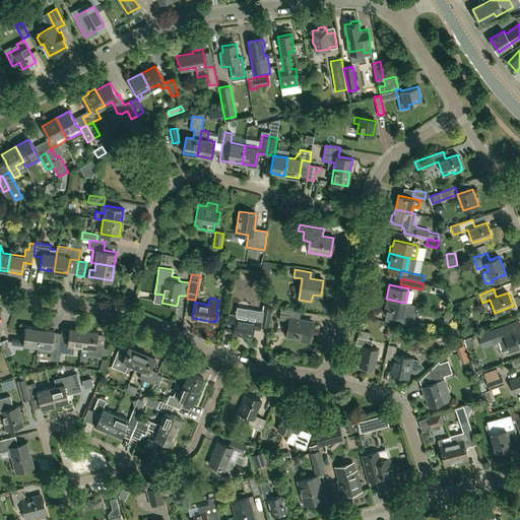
[(402,317),(405,303),(386,299),(383,313),(402,317)]
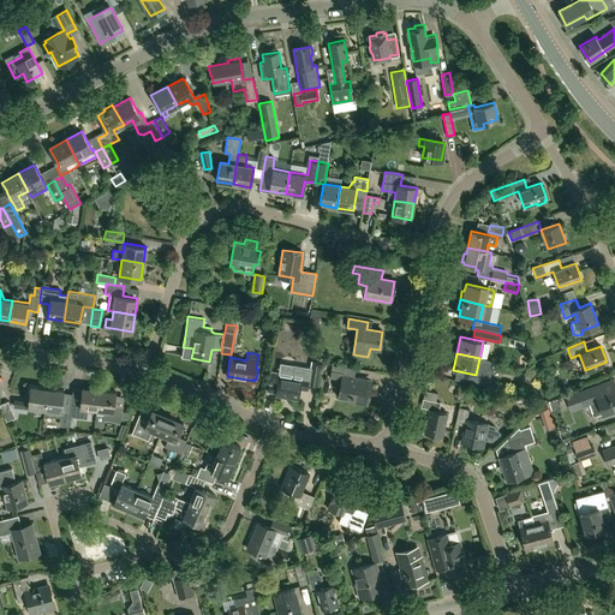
[(317,386),(322,363),(311,360),(308,384),(317,386)]
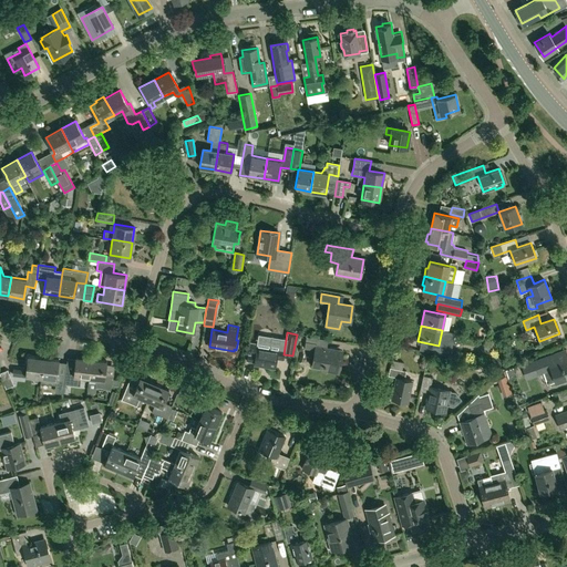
[(338,372),(341,353),(330,351),(330,349),(316,346),(317,338),(307,336),(305,348),(315,350),(311,366),(322,368),(322,370),(338,372)]
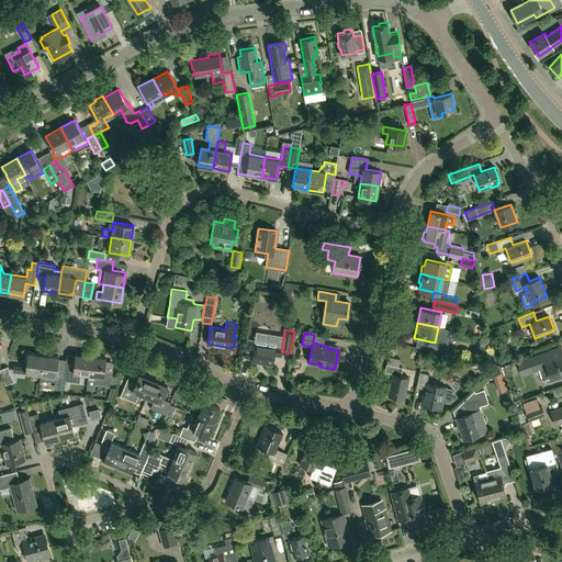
[(272,364),(276,347),(255,344),(255,340),(247,339),(245,352),(253,353),(251,360),(272,364)]
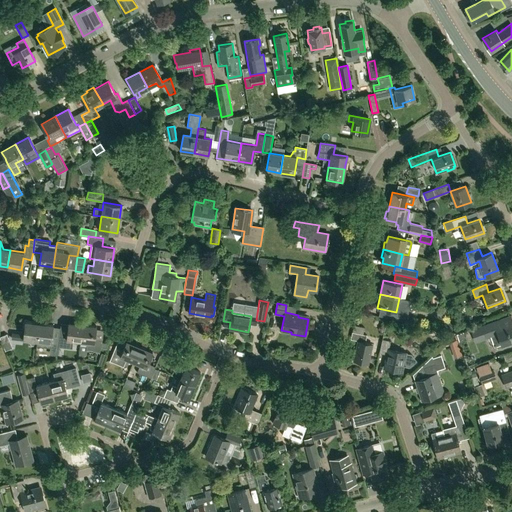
[(405,322),(407,314),(398,312),(396,320),(405,322)]
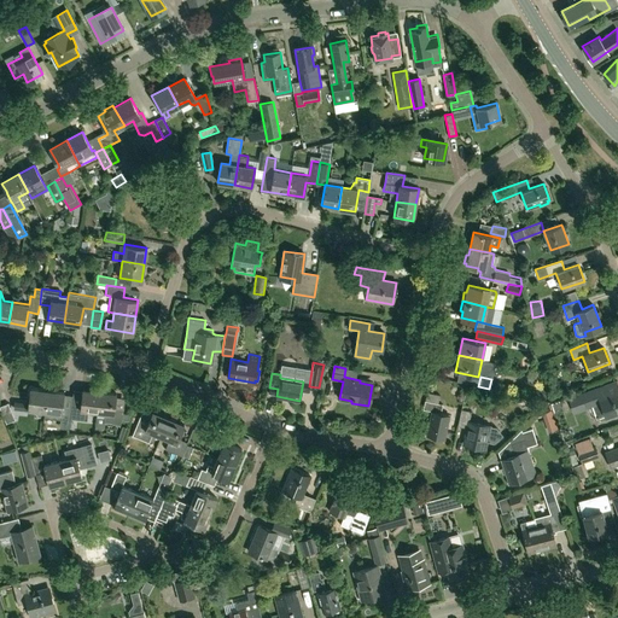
[(596,419),(614,412),(616,413),(616,414),(617,414),(617,415),(617,414),(617,390),(607,395),(604,385),(581,394),(579,392),(567,396),(573,412),(592,404),(596,419)]
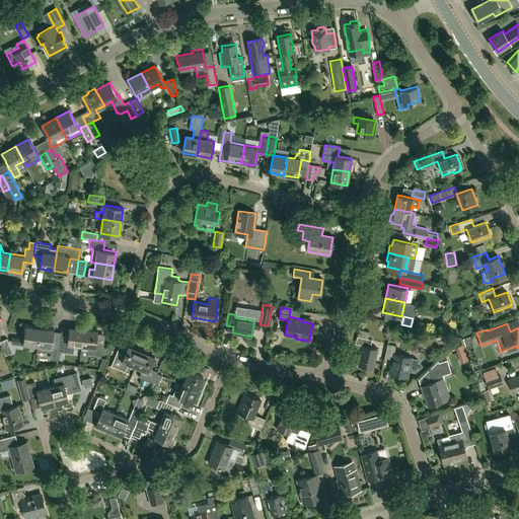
[(38,345),(39,326),(25,325),(23,344),(38,345)]
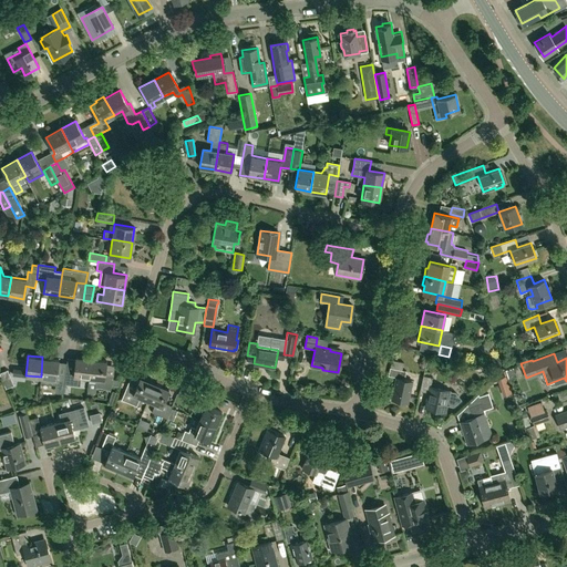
[(64,383),(65,377),(57,375),(59,359),(42,357),(41,377),(55,379),(54,392),(62,393),(63,389),(64,383)]
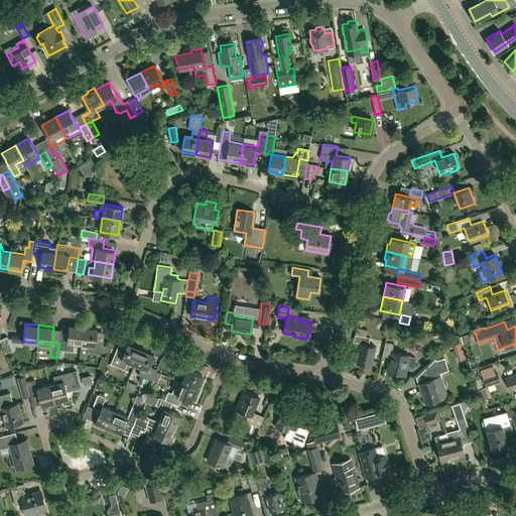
[(81,343),(83,327),(69,325),(68,337),(59,336),(59,343),(58,349),(73,351),(73,343),(81,343)]
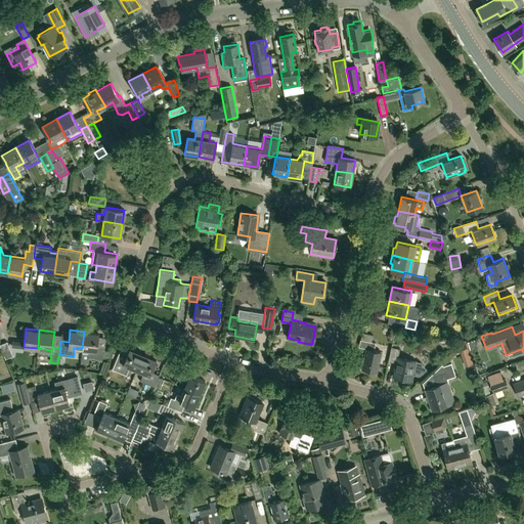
[(101,359),(104,346),(96,345),(98,333),(84,332),(82,348),(83,348),(82,354),(88,354),(88,357),(101,359)]
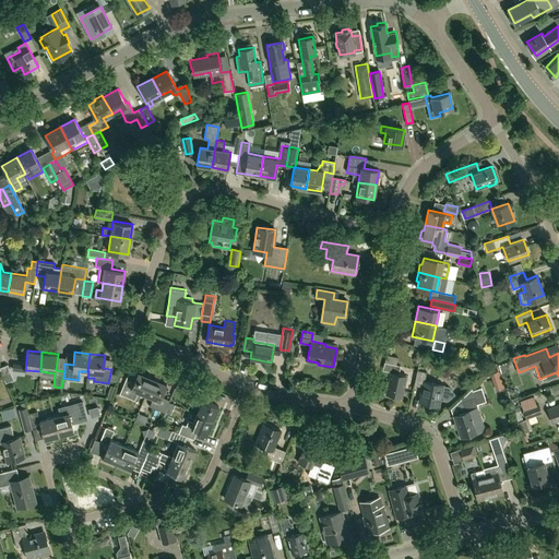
[(508,360),(498,364),(501,375),(507,370),(508,366),(508,360)]
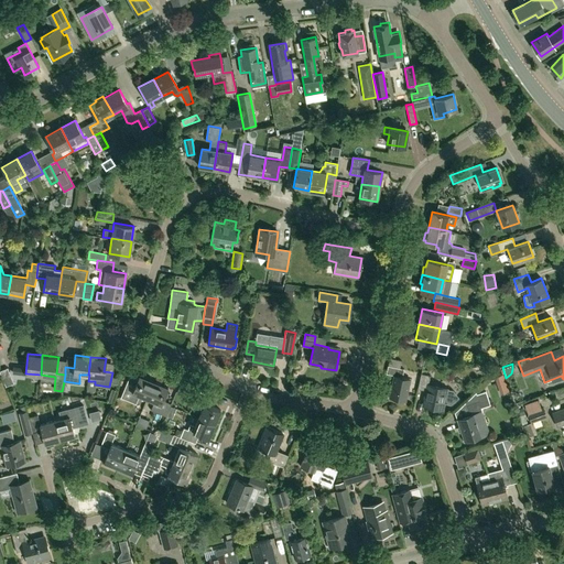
[(405,401),(411,379),(402,377),(404,368),(388,365),(386,373),(393,375),(388,397),(405,401)]
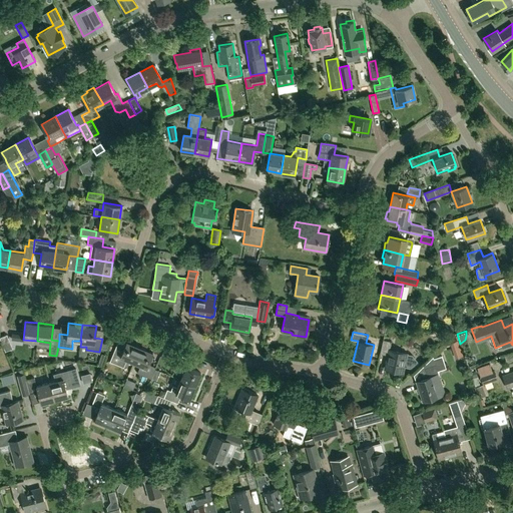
[(6,335),(0,337),(0,338),(5,351),(12,348),(6,335)]
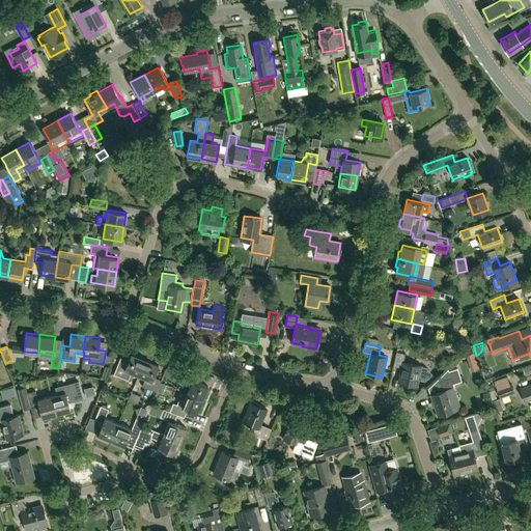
[(118,362),(113,373),(127,380),(130,371),(138,374),(144,359),(140,357),(140,355),(133,352),(132,354),(131,354),(126,365),(118,362)]
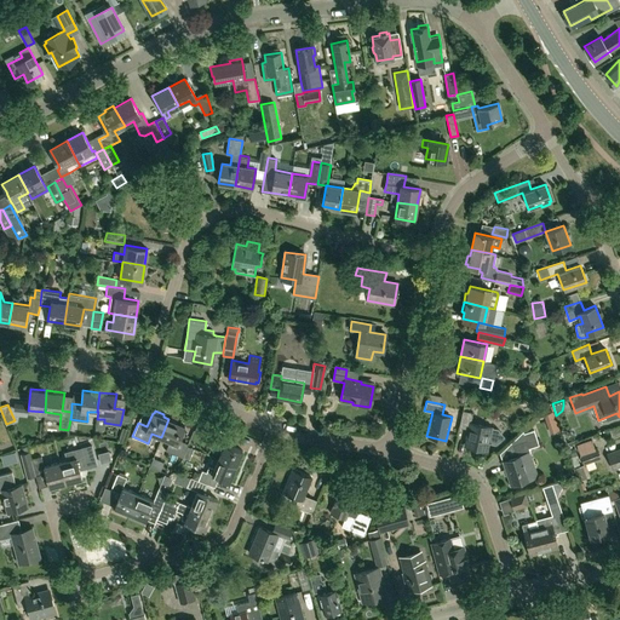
[(494,443),(504,436),(498,429),(491,428),(491,426),(470,423),(471,412),(463,411),(459,428),(468,429),(465,445),(472,446),(472,448),(478,449),(478,448),(486,449),(488,442),(494,443)]
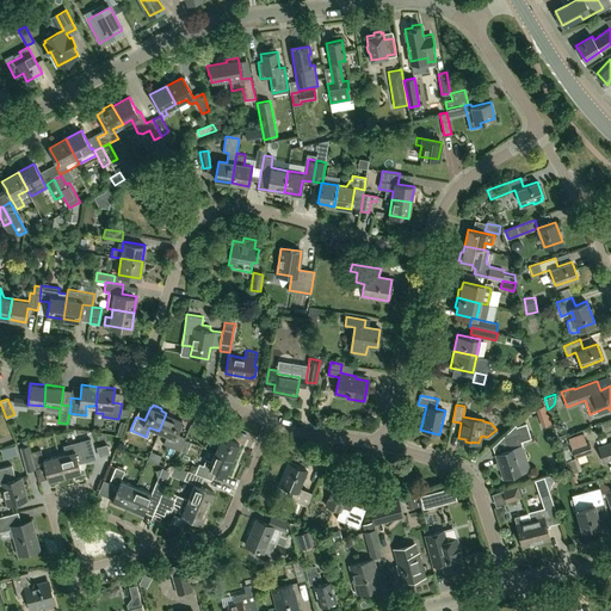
[(166,413),(159,431),(167,434),(164,443),(179,450),(185,437),(176,433),(181,420),(166,413)]
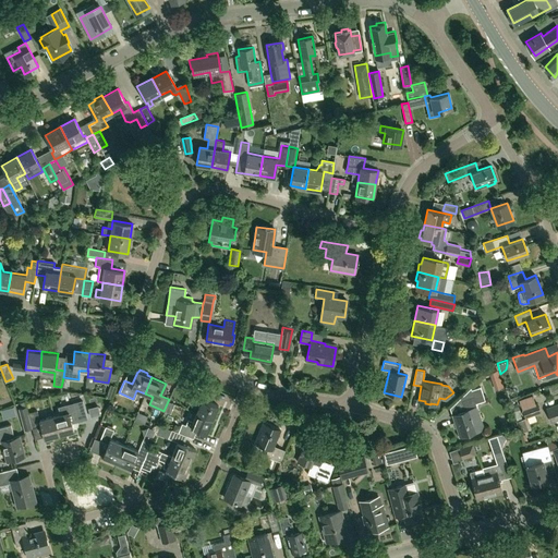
[(176,385),(182,388),(185,381),(178,378),(176,385)]
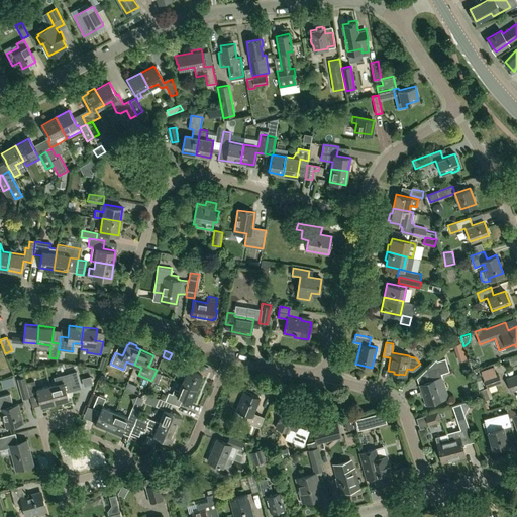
[(181,382),(196,389),(201,376),(190,372),(194,363),(182,357),(179,367),(177,371),(184,375),(181,382)]
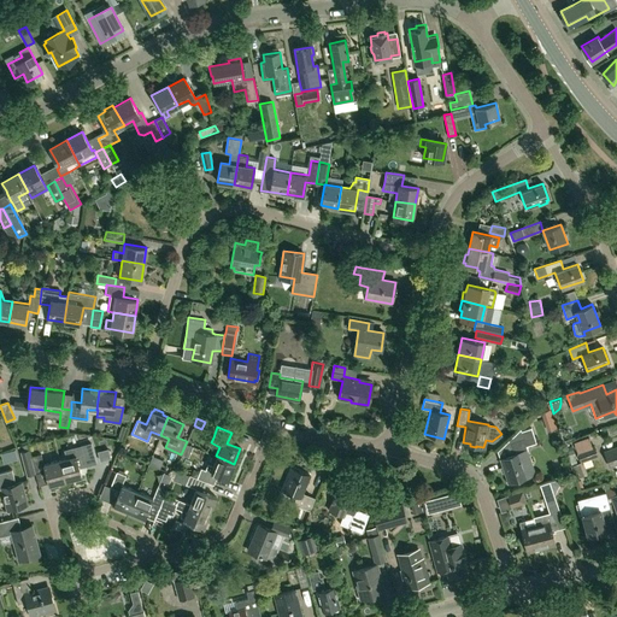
[(507,483),(535,475),(528,450),(526,446),(536,442),(530,428),(521,432),(523,439),(510,442),(515,457),(500,462),(507,483)]
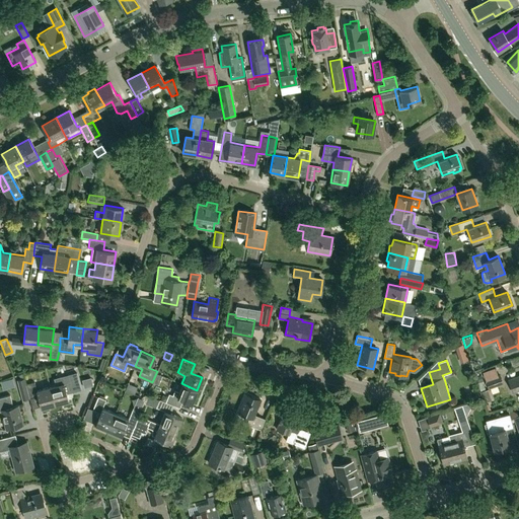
[(25,384),(26,384),(23,374),(18,375),(19,379),(17,380),(22,400),(29,398),(25,384)]
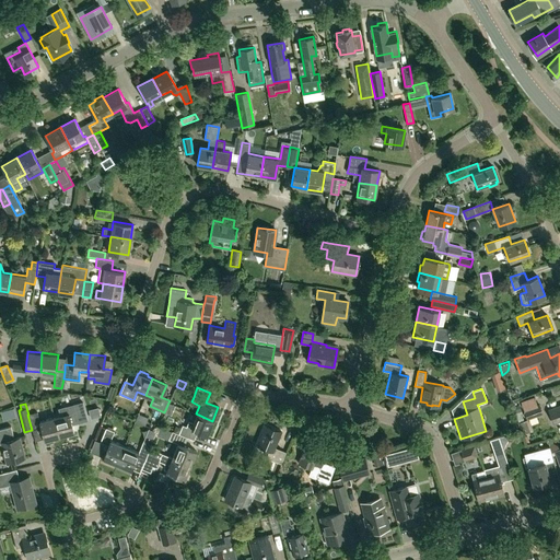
[(527,420),(543,413),(539,404),(523,409),(527,420)]
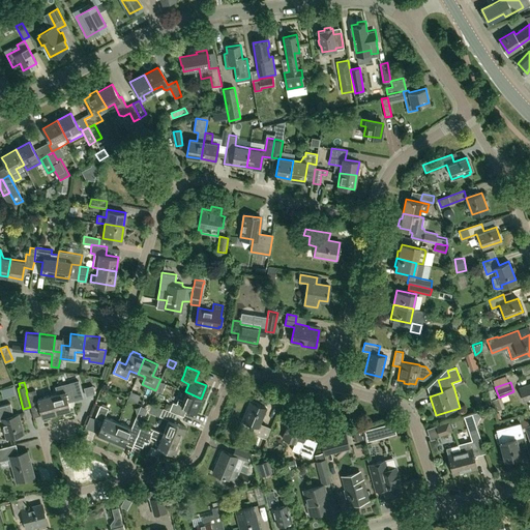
[(529,383),(519,388),(524,401),(529,398),(529,383)]
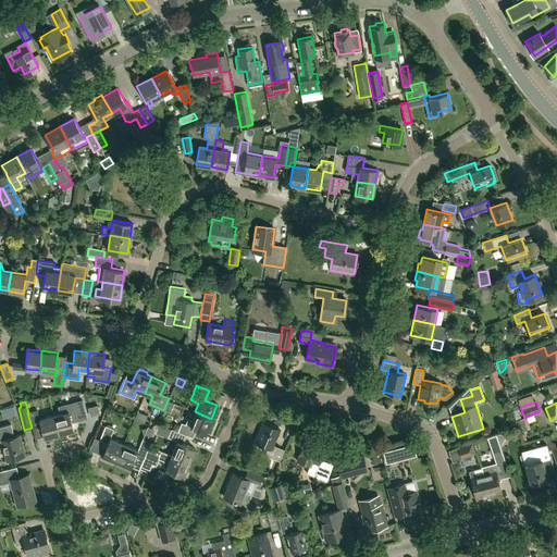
[(88,407),(90,416),(100,413),(98,405),(88,407)]
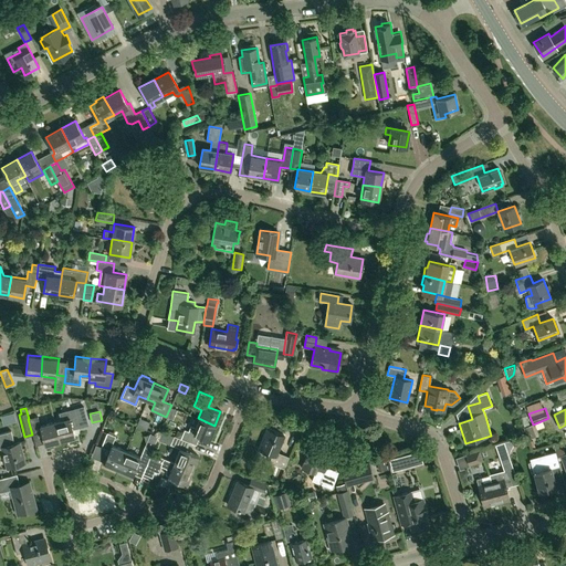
[(54,421),(60,440),(74,437),(70,419),(72,418),(71,413),(62,416),(63,419),(54,421)]
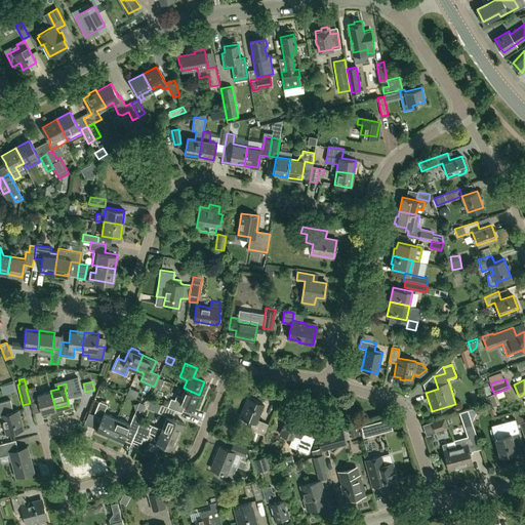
[(55,408),(50,391),(37,394),(35,387),(27,389),(26,389),(30,403),(39,400),(42,412),(55,408)]
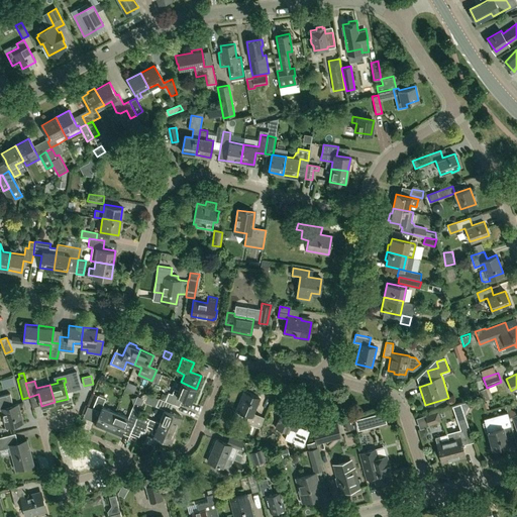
[(191,402),(196,389),(181,382),(178,390),(174,389),(172,394),(168,392),(165,400),(173,403),(179,406),(182,398),(191,402)]
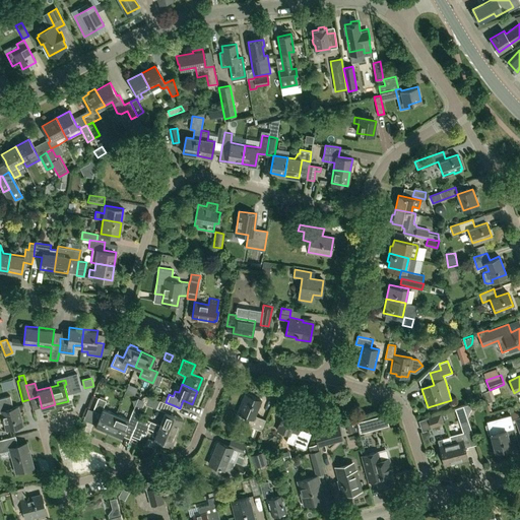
[(485,403),(493,400),(489,390),(481,393),(485,403)]
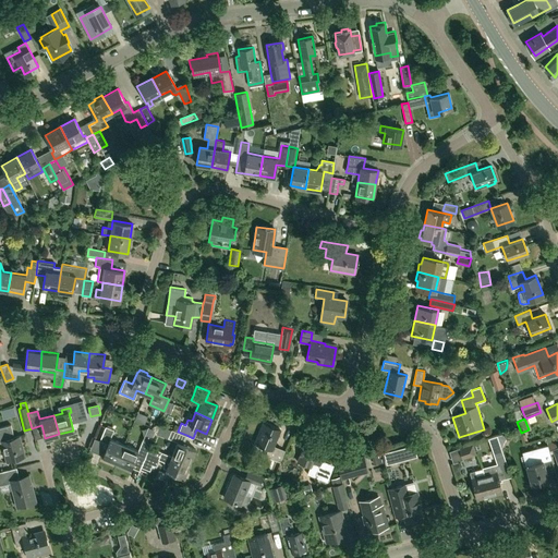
[(280,462),(284,450),(274,446),(280,431),(263,423),(255,441),(264,445),(264,447),(268,448),(265,457),(280,462)]
